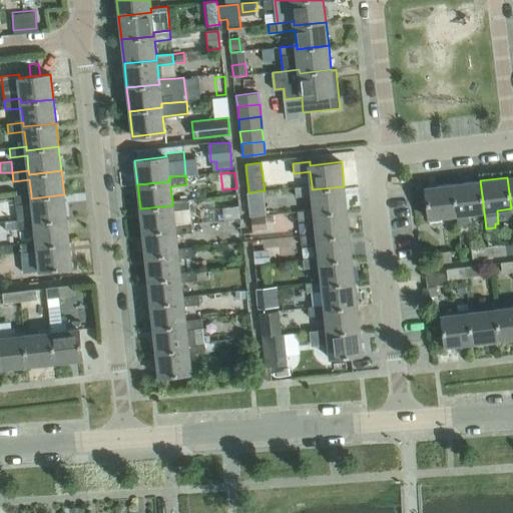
[(484,211),(480,180),(453,184),(457,215),(484,211)]
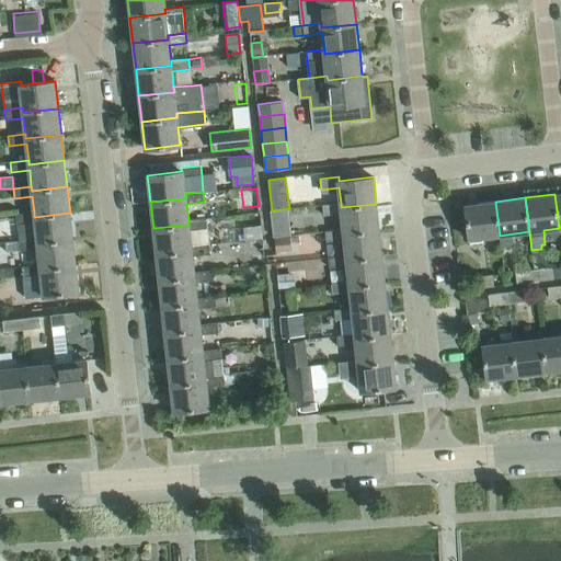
[(500,236),(495,202),(465,205),(470,245),(483,244),(482,237),(500,236)]
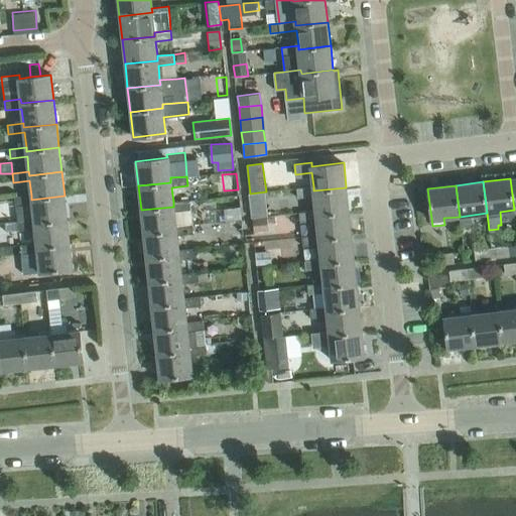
[(349,212),(346,187),(313,190),(313,186),(296,188),(297,198),(314,197),(315,211),(316,215),(349,212)]
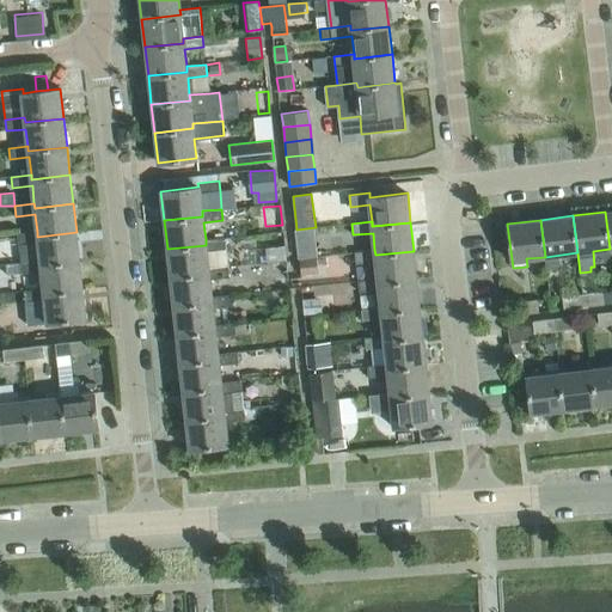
[(79,261),(77,232),(37,237),(37,232),(18,233),(19,245),(38,243),(41,259),(41,264),(79,261)]
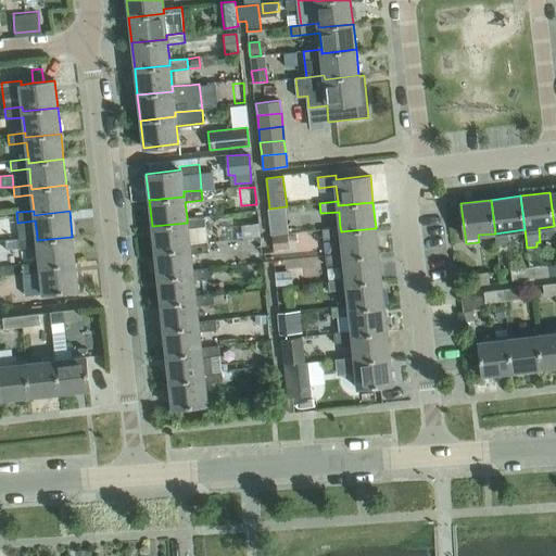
[(204,216),(187,217),(187,223),(152,226),(154,252),(190,248),(189,243),(188,228),(205,226),(204,216)]
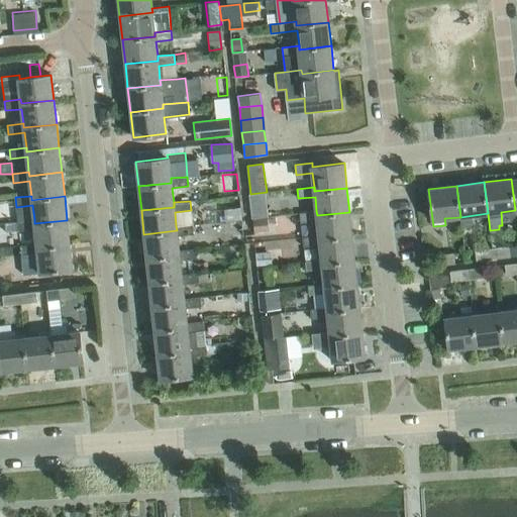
[(268,217),(267,205),(250,206),(251,218),(268,217)]
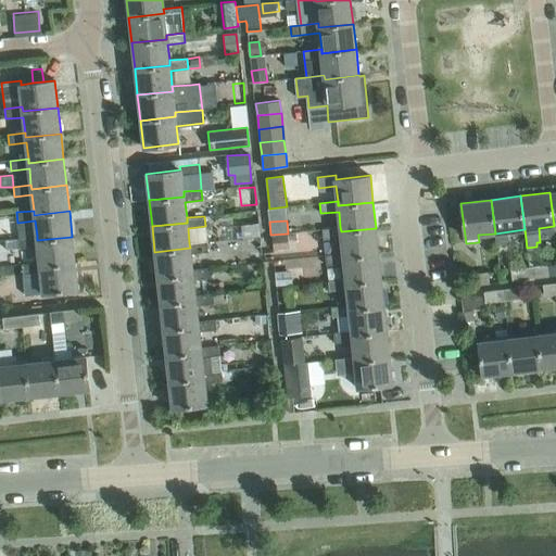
[(257,225),(239,227),(240,241),(260,239),(257,225)]
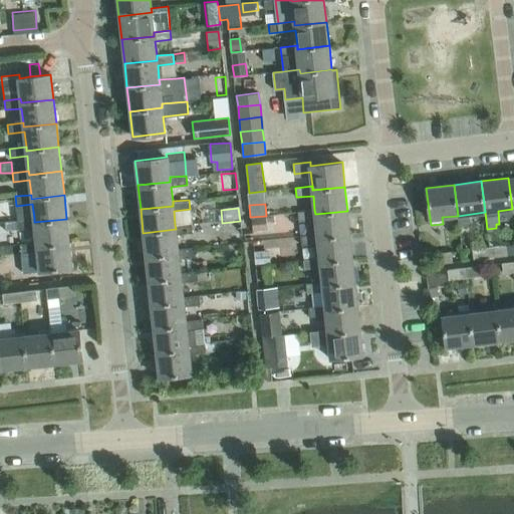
[(350,235),(347,211),(315,214),(314,210),(298,212),(299,221),(315,219),(317,234),(318,238),(350,235)]
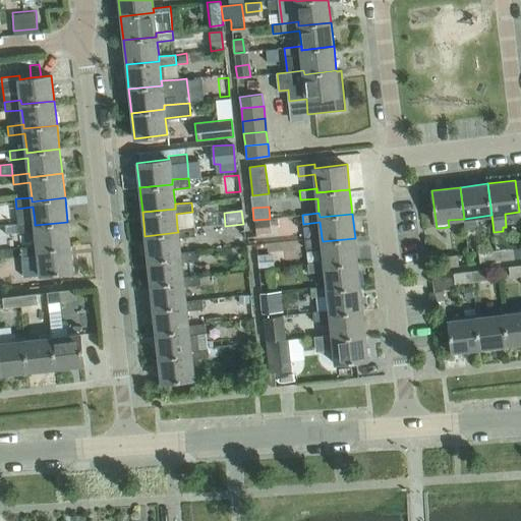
[(254,222),(255,234),(268,233),(267,220),(254,222)]
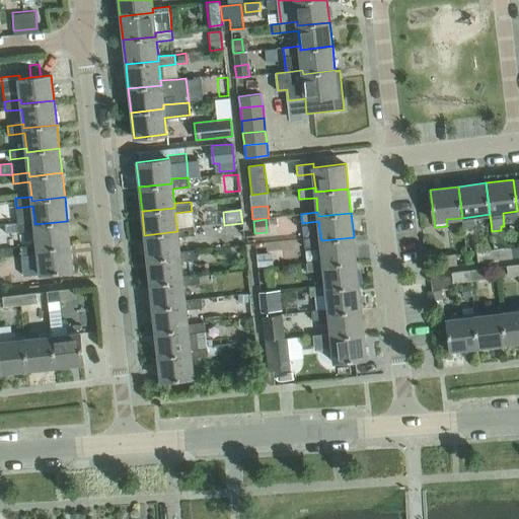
[(70,245),(67,221),(34,224),(34,220),(17,222),(17,224),(18,232),(35,230),(36,244),(38,248),(70,245)]
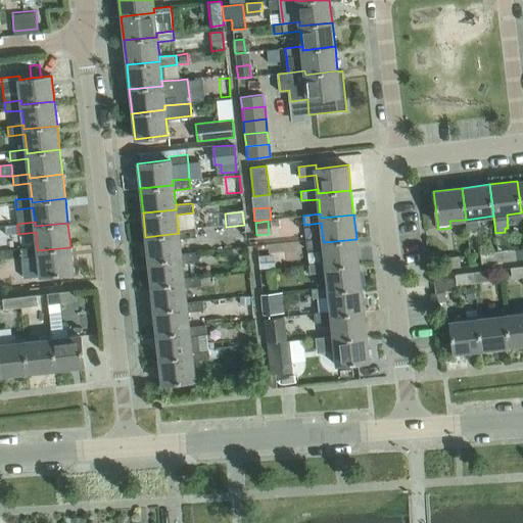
[(17,226),(17,224),(4,226),(5,235),(18,234),(17,226)]
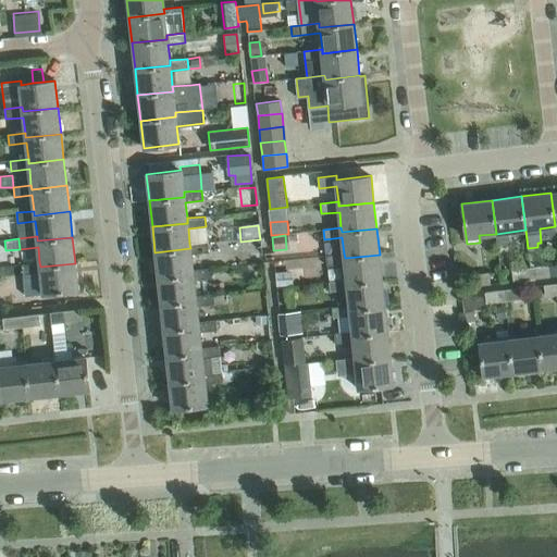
[(208,242),(189,244),(190,248),(155,252),(158,279),(193,274),(193,270),(190,255),(209,252),(208,242)]
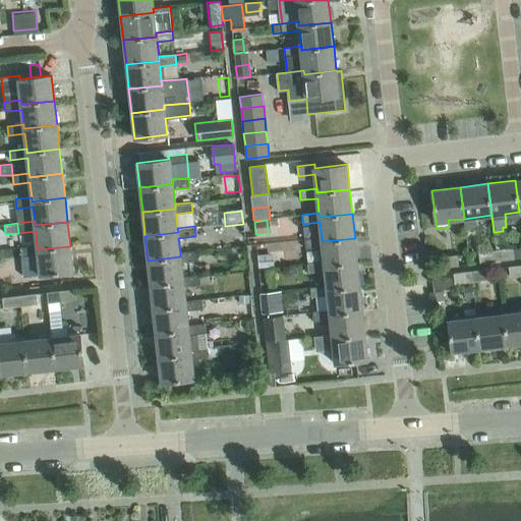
[(357,262),(355,238),(323,241),(322,237),(305,239),(306,248),(323,246),(325,262),(325,266),(357,262)]
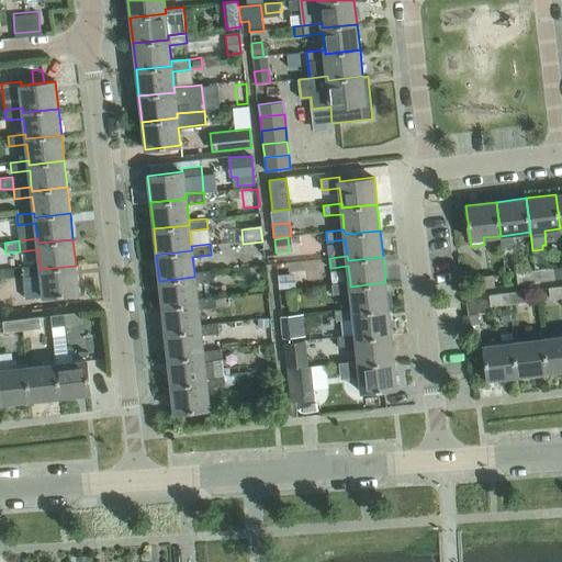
[(79,292),(76,266),(41,269),(40,265),(22,267),(23,277),(41,276),(43,296),(79,292)]
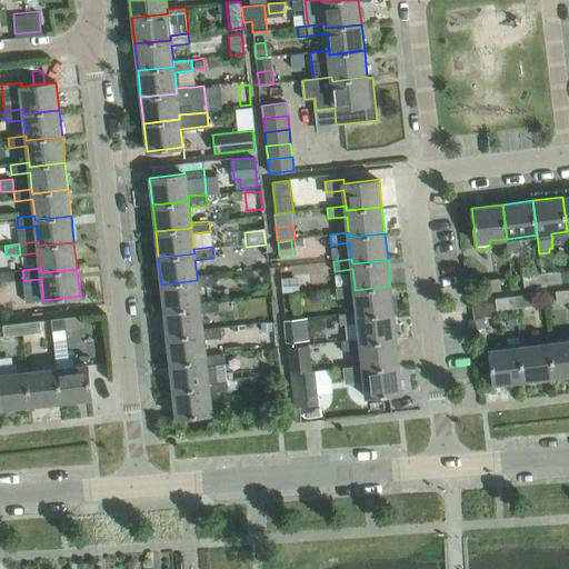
[(561,282),(560,271),(541,273),(542,285),(561,282)]
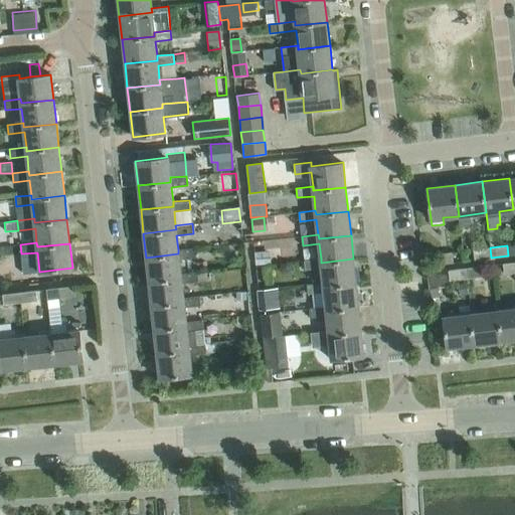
[(194,247),(178,249),(178,253),(146,258),(149,282),(181,278),(180,274),(179,259),(195,258),(194,247)]
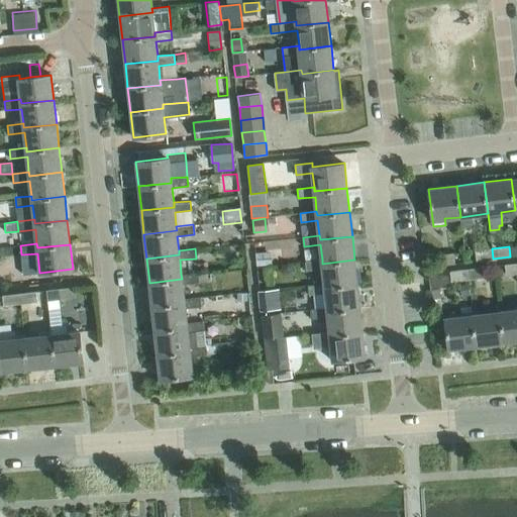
[(493,259),(492,248),(475,250),(477,262),(493,259)]
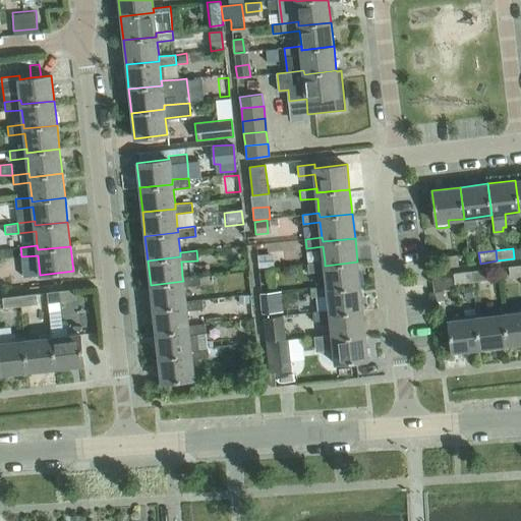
[(272,268),(271,254),(256,255),(257,268),(272,268)]
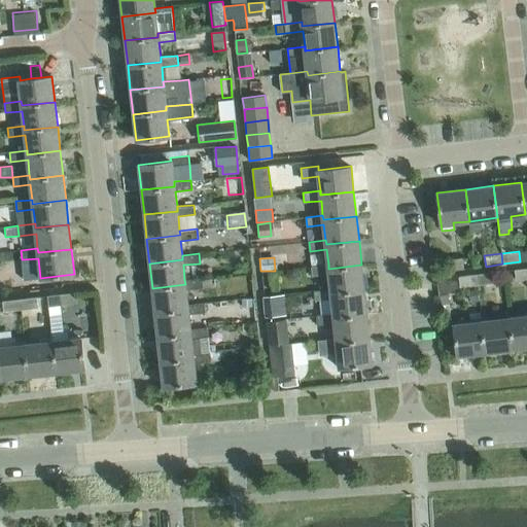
[(464,269),(462,257),(445,259),(446,271),(464,269)]
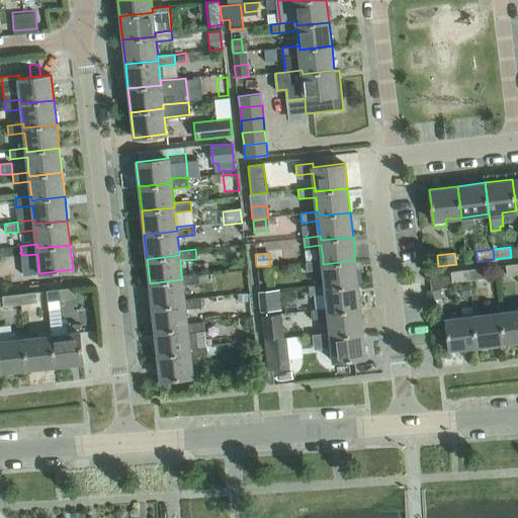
[(358,284),(355,260),(323,264),(323,260),(307,262),(308,271),(324,269),(326,284),(326,288),(358,284)]
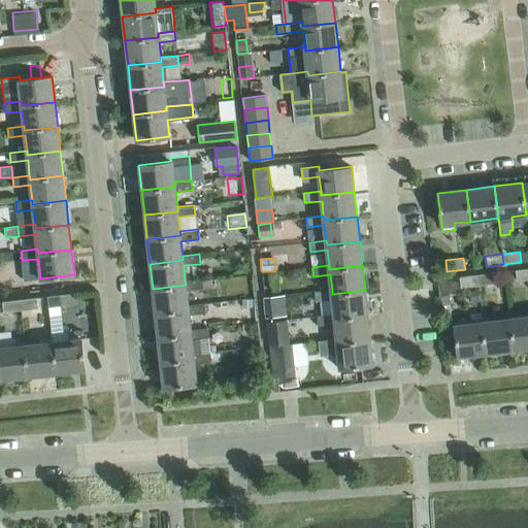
[(527,278),(527,268),(516,270),(517,281),(527,278)]
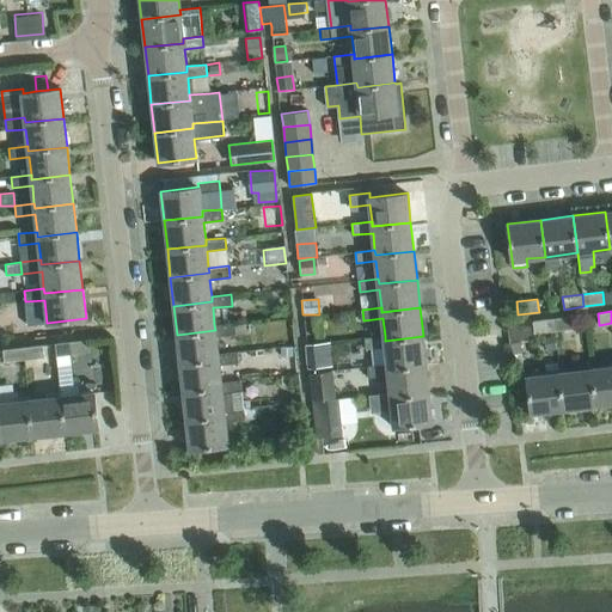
[(574,329),(573,316),(552,318),(555,331),(574,329)]
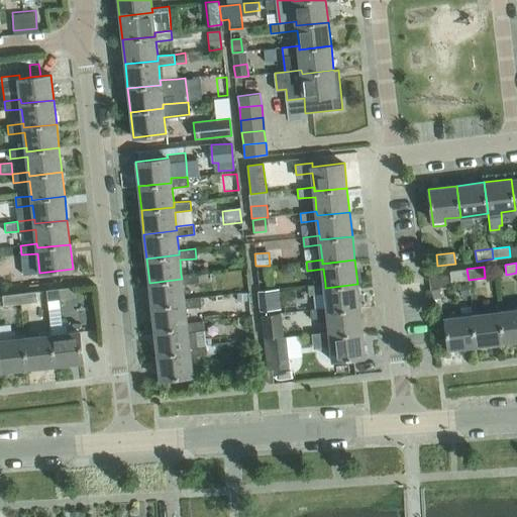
[(469,280),(467,269),(449,271),(449,274),(450,274),(451,282),(469,280)]
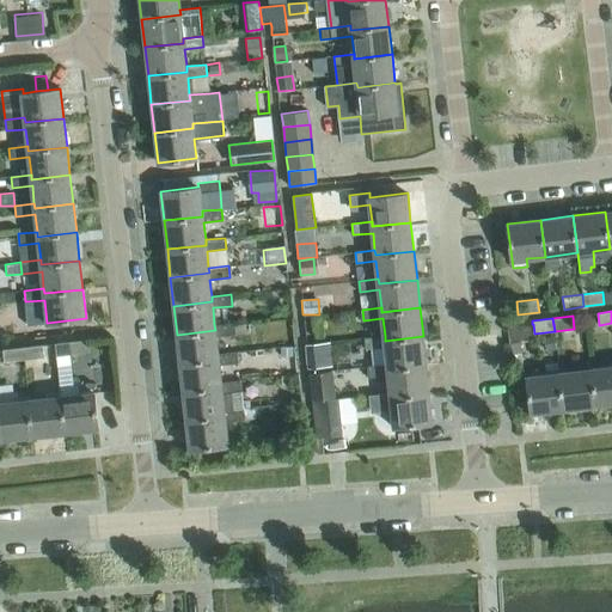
[(245,322),(234,323),(236,334),(246,334),(245,322)]
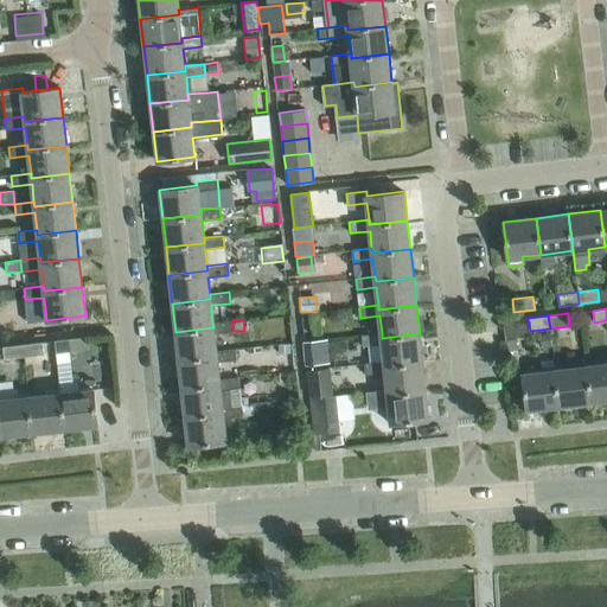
[(213,333),(234,331),(232,320),(212,323),(213,327),(176,332),(178,360),(217,356),(216,351),(213,333)]
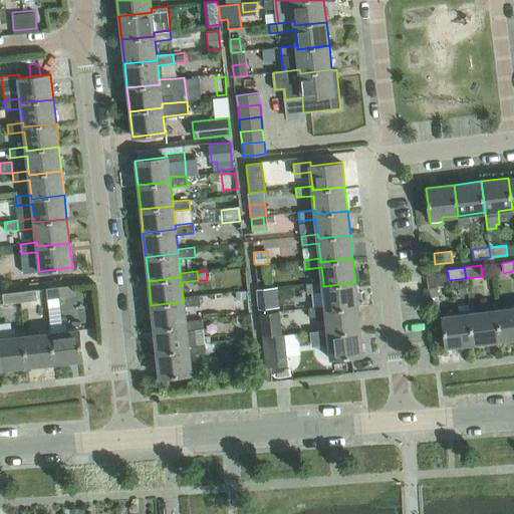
[(449,280),(448,272),(447,272),(427,274),(429,290),(450,288),(449,280)]
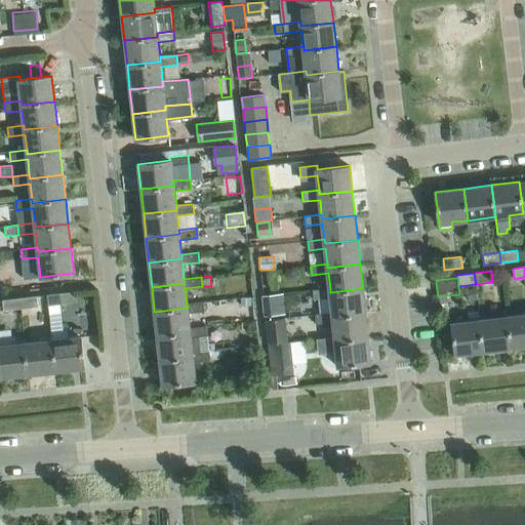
[(365,313),(363,288),(330,292),(330,288),(313,290),(314,299),(331,297),(332,313),(333,317),(365,313)]
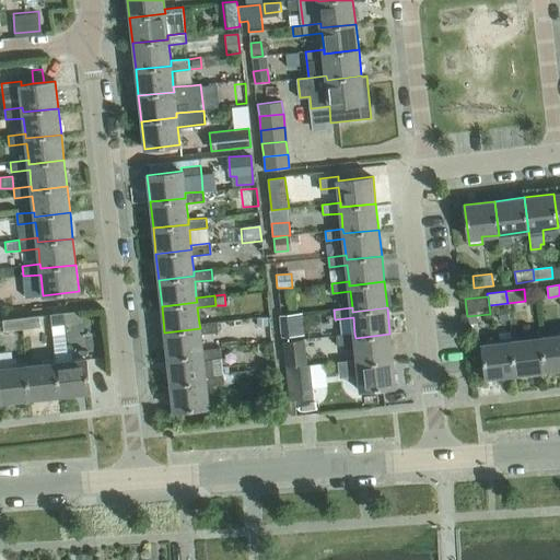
[(510,321),(508,310),(499,311),(501,321),(510,321)]
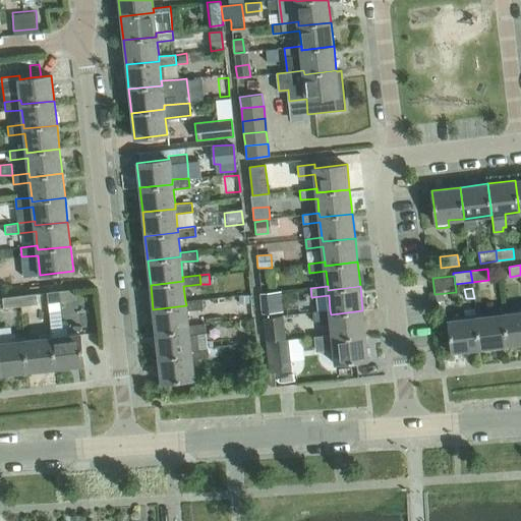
[(76,299),(75,289),(58,291),(59,301),(76,299)]
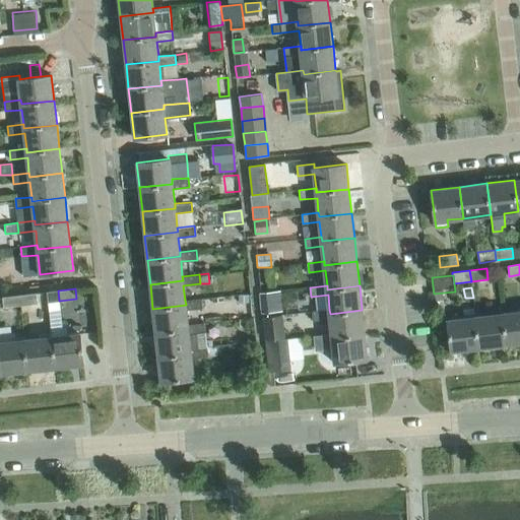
[(279,290),(260,294),(261,306),(262,314),(281,311),(279,290)]
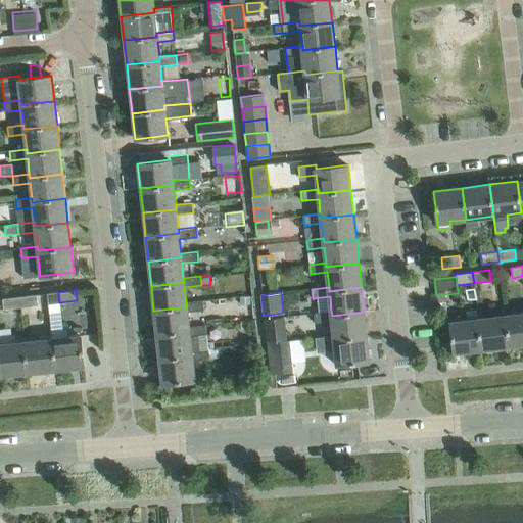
[(38,305),(37,294),(19,296),(20,307),(38,305)]
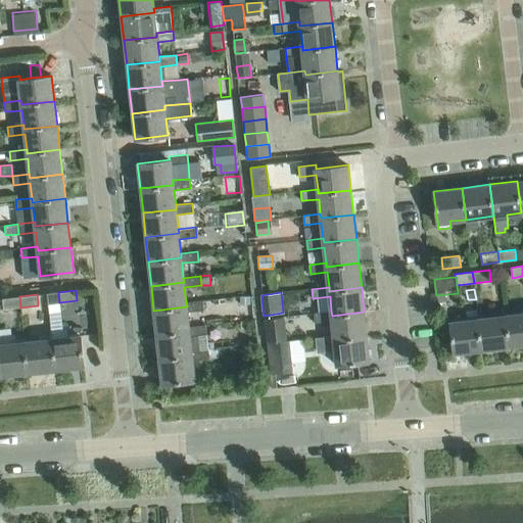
[(20,307),(19,296),(2,298),(3,310),(20,307)]
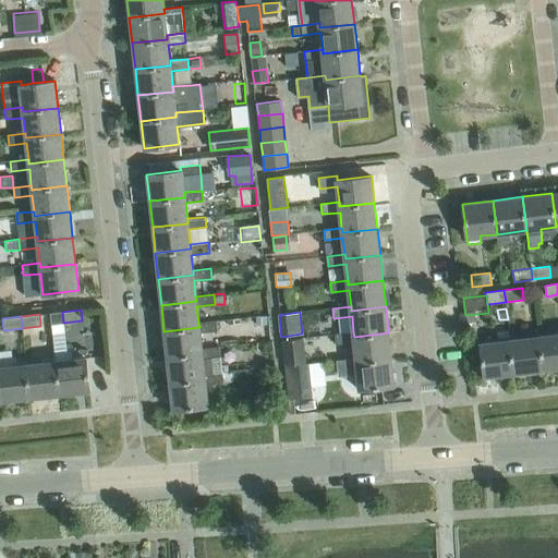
[(167,356),(202,353),(202,349),(199,332),(217,330),(217,323),(216,320),(198,323),(199,327),(164,331),(167,356)]
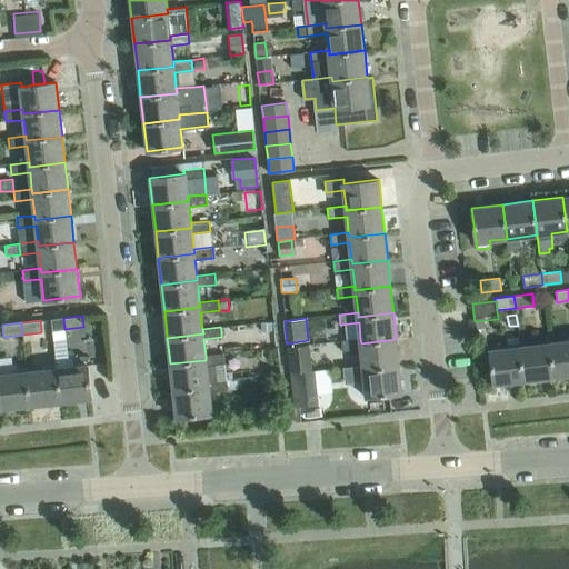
[(399,366),(396,339),(361,343),(360,339),(342,341),(343,351),(352,350),(352,355),(362,355),(363,365),(363,370),(399,366)]
